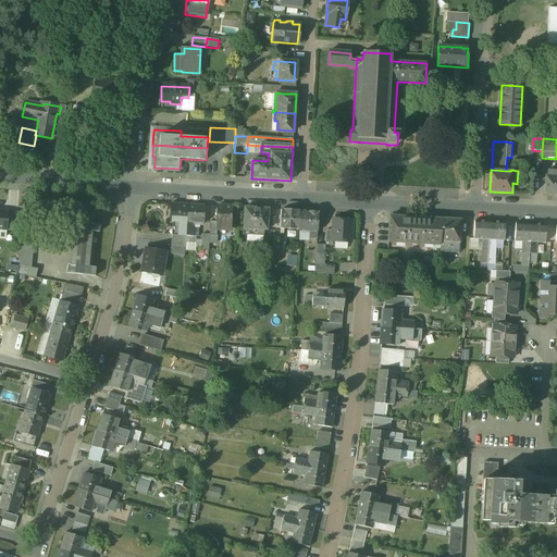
[(556,170),(548,170),(548,176),(546,176),(545,195),(556,195),(556,176),(556,170)]
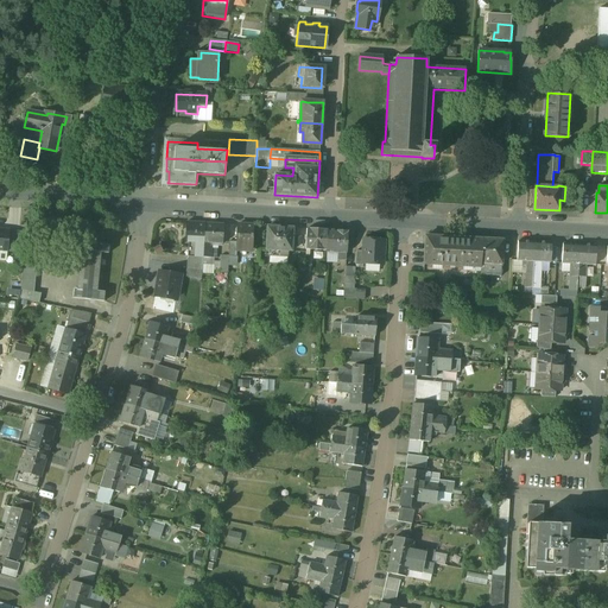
[(206,223),(187,222),(187,242),(196,242),(195,258),(203,258),(206,223)]
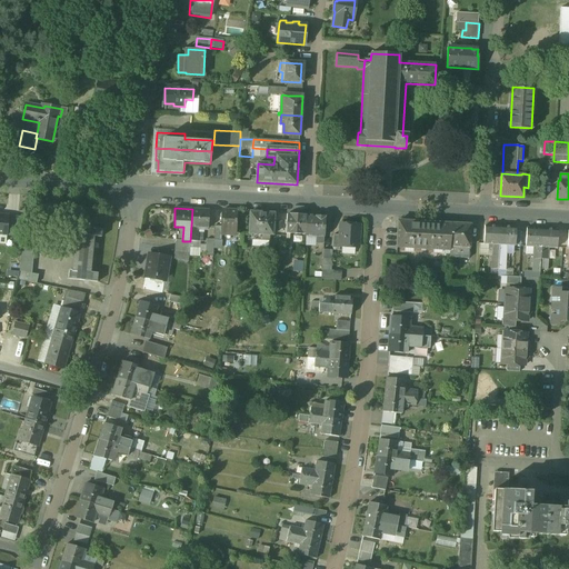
[(209,210),(192,209),(190,241),(198,241),(199,228),(208,229),(209,210)]
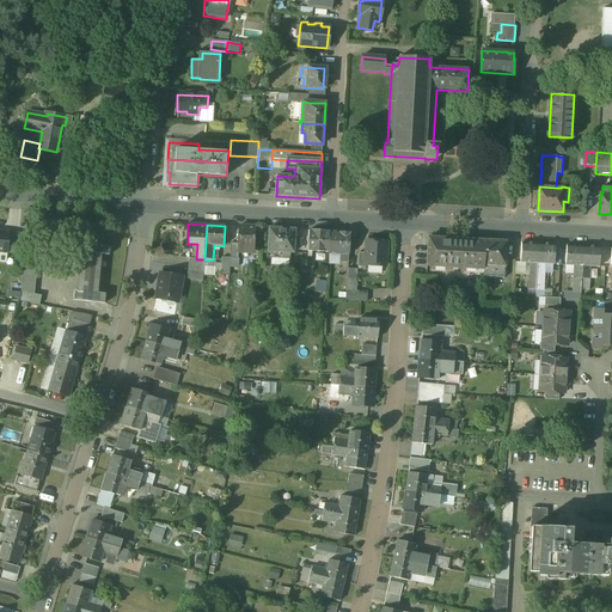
[(255,227),(239,227),(238,244),(238,249),(239,249),(254,250),(255,227)]
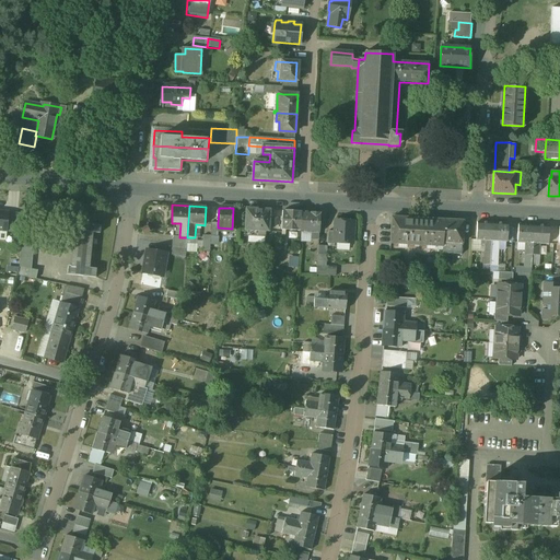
[(270,210),(246,209),(245,229),(249,229),(249,234),(265,235),(265,230),(269,230),(270,210)]
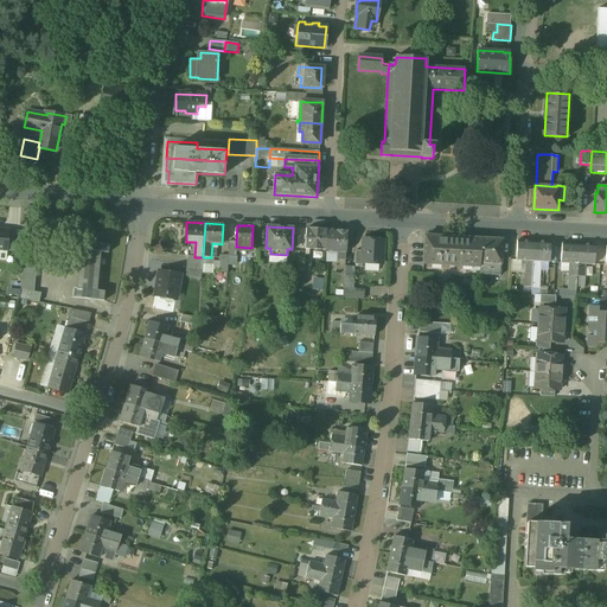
[(327,230),(307,229),(306,248),(326,249),(327,230)]
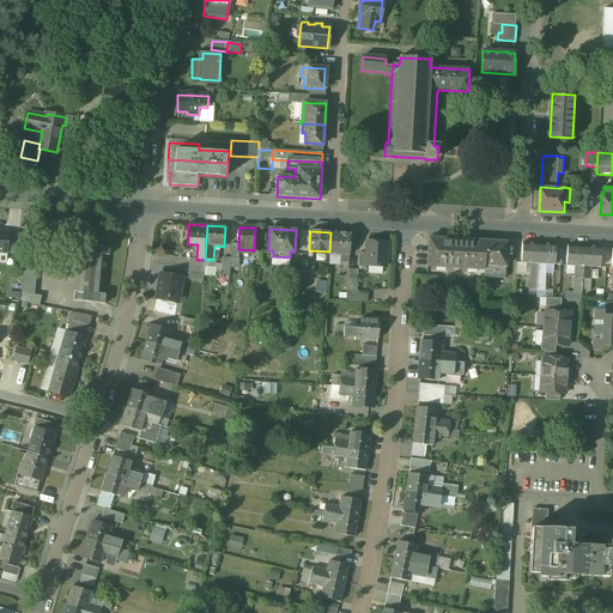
[(351,234),(331,232),(329,252),(329,253),(341,254),(341,261),(349,261),(351,234)]
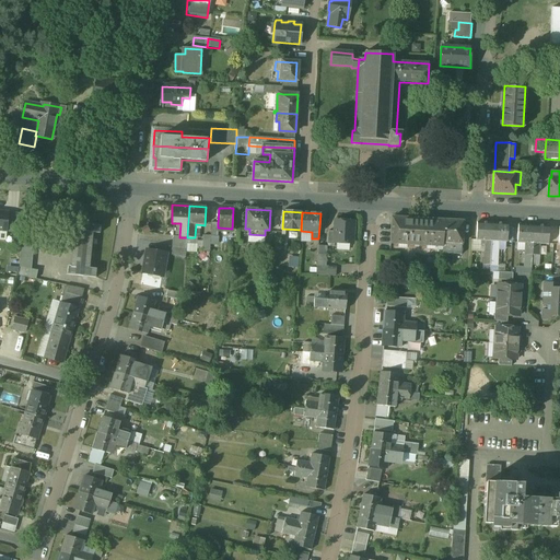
[(24,214),(9,213),(7,231),(23,233),(23,222),(24,214)]
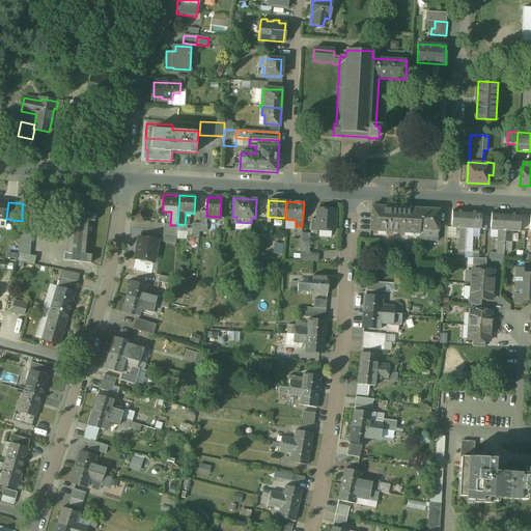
[(421,210),(371,206),(370,230),(419,232),(421,210)]
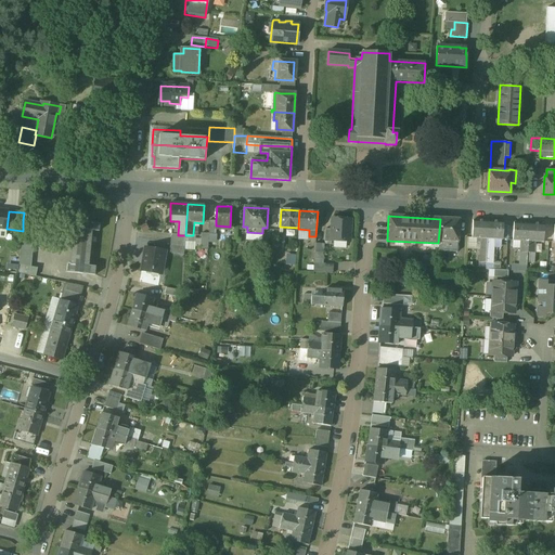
[(350,220),(333,219),(332,230),(331,241),(332,241),(349,242),(350,220)]
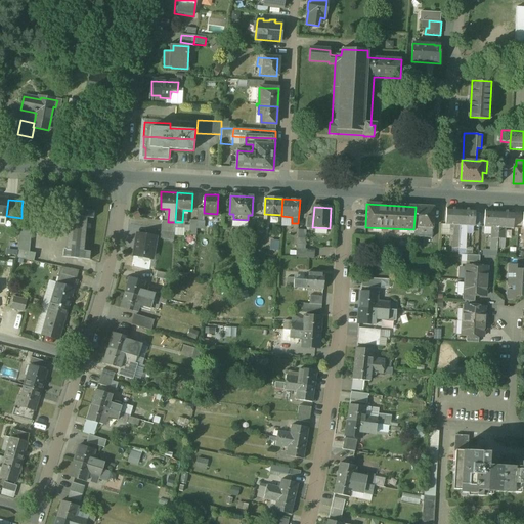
[(433,208),(416,207),(413,229),(413,236),(432,237),(433,208)]
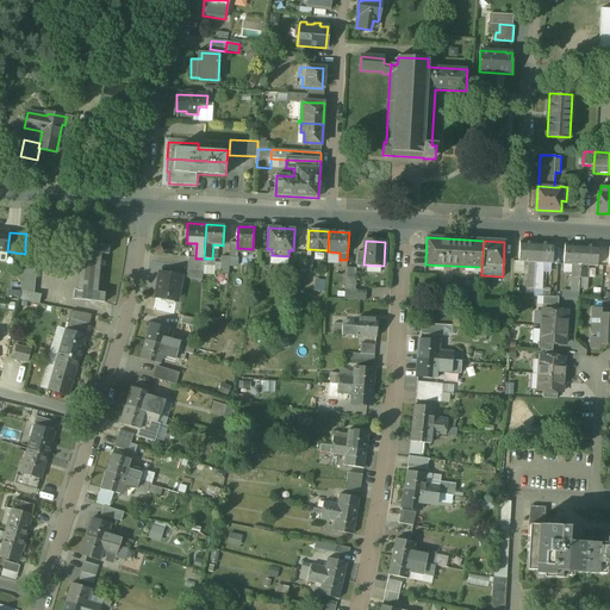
[(536,243),(520,242),(518,262),(529,262),(528,267),(527,275),(535,275),(536,243)]
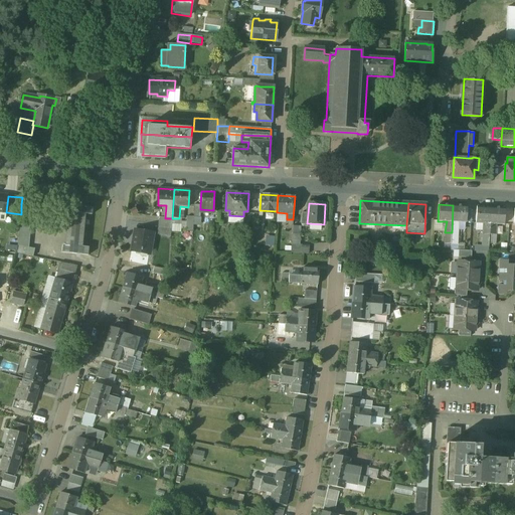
[(467,206),(453,205),(452,232),(459,233),(459,226),(458,222),(466,222),(467,206)]
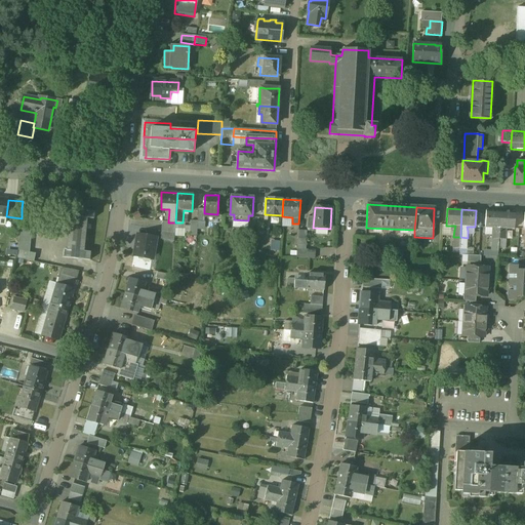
[(500,211),(486,210),(485,228),(493,228),(492,232),(492,239),(499,239),(500,211)]
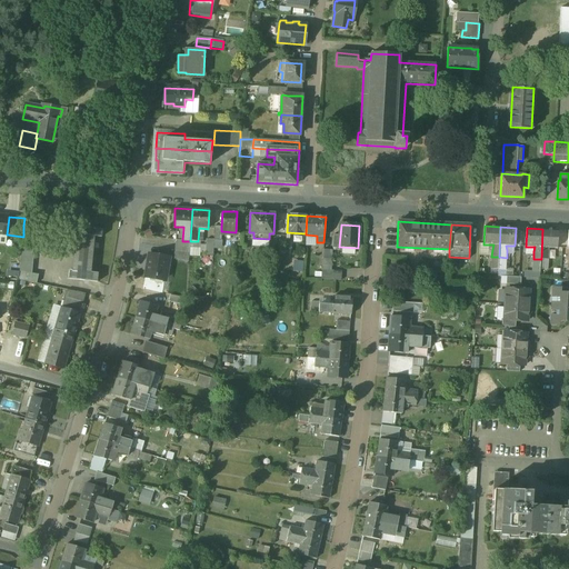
[(558,230),(542,229),(541,259),(548,260),(549,252),(548,248),(557,248),(558,230)]
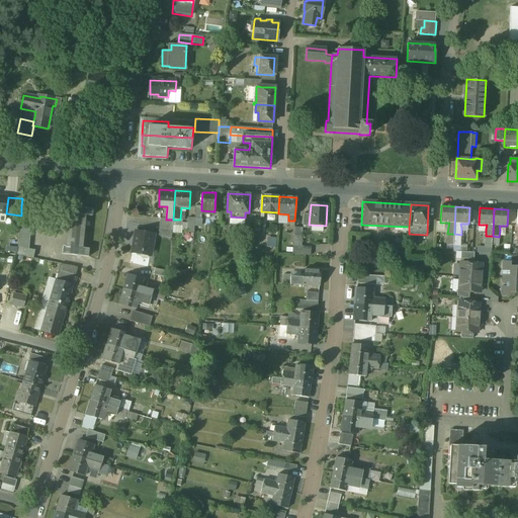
[(80,213),(68,212),(68,213),(69,213),(66,246),(63,246),(62,253),(89,256),(89,248),(82,248),(85,216),(86,216),(86,214),(80,213)]
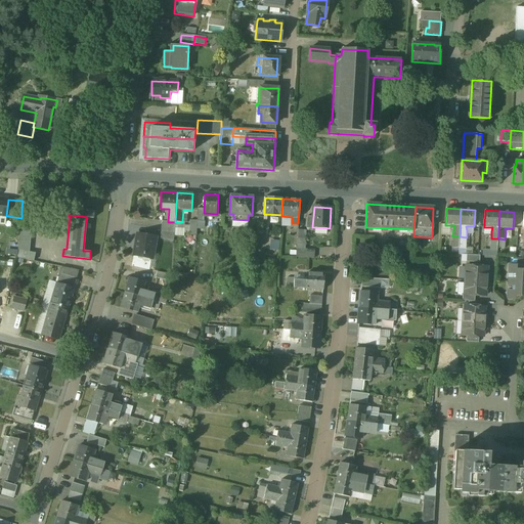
[(175,222),(168,222),(163,221),(161,230),(174,232),(175,222)]
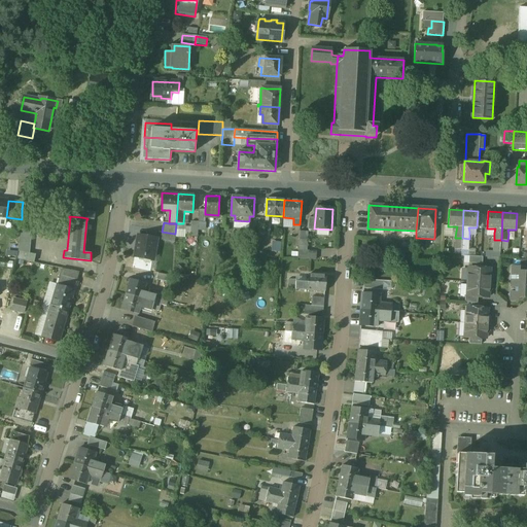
[(32,226),(21,225),(19,252),(20,252),(30,253),(32,226)]
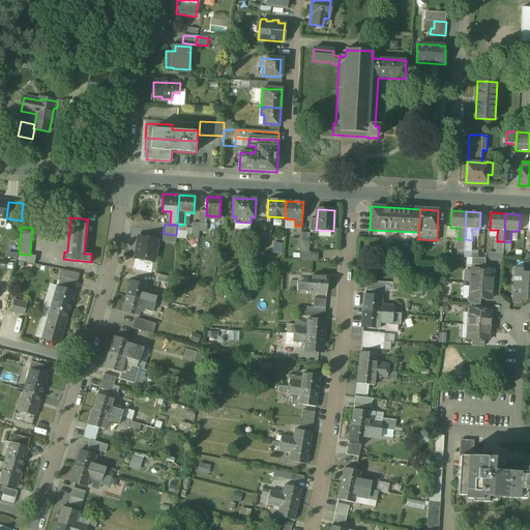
[(176,235),(163,233),(162,240),(176,243),(176,235)]
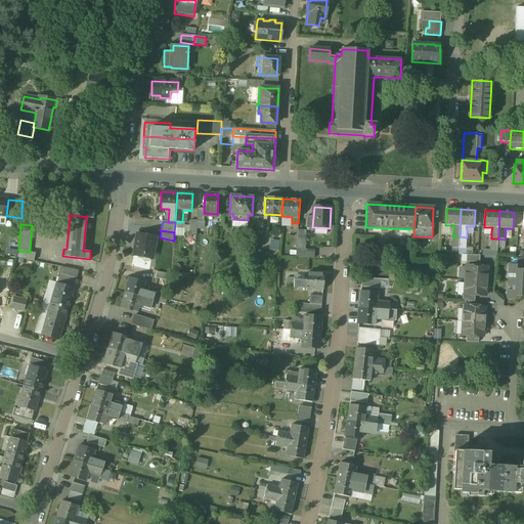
[(306,230),(298,230),(297,249),(305,250),(305,249),(306,230)]
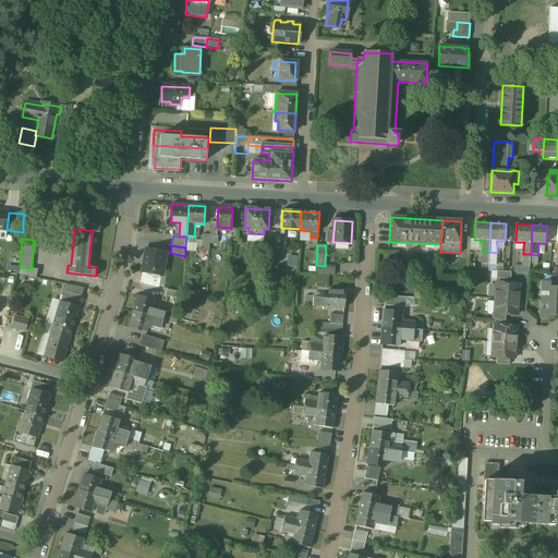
[(166,251),(146,247),(142,271),(153,274),(153,270),(161,273),(166,251)]
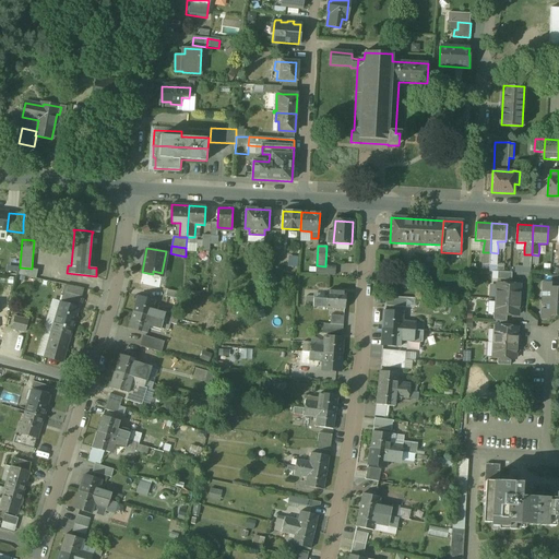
[(325,266),(317,265),(316,274),(335,276),(336,266),(325,265),(325,266)]
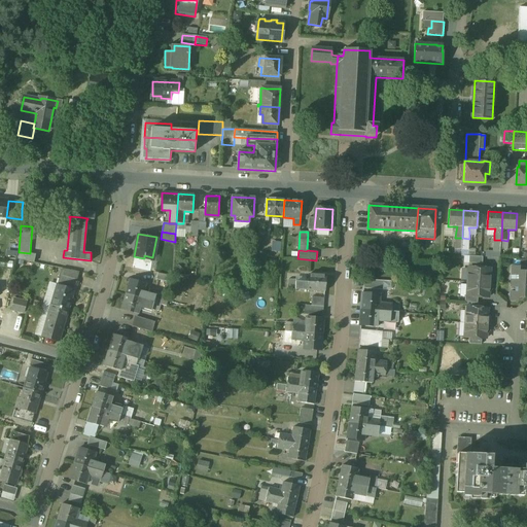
[(30,253),(20,252),(18,259),(34,262),(36,254),(30,253)]
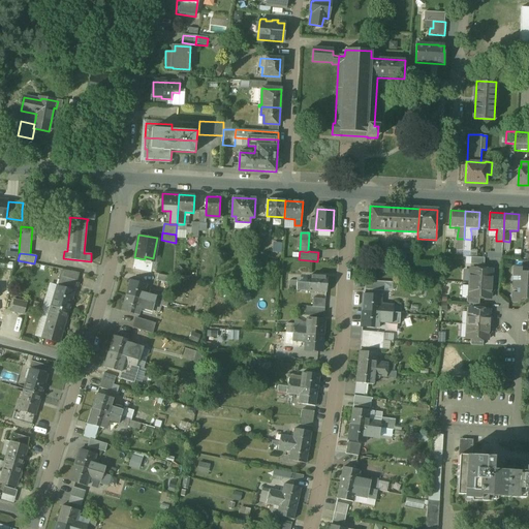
[(492,270),(470,269),(470,283),(491,284),(492,270)]
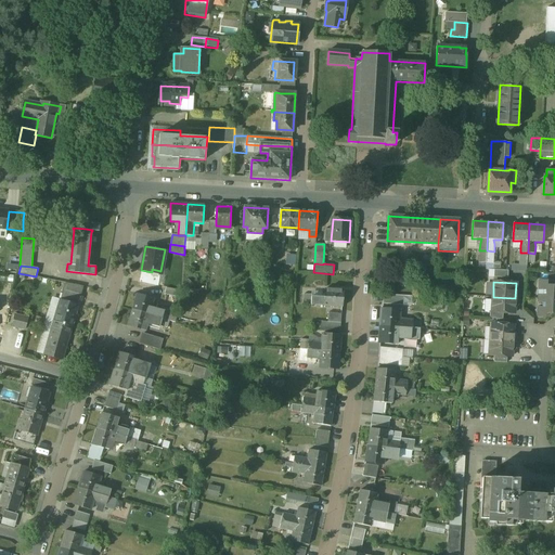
[(84,287),(65,283),(63,289),(81,295),(84,287)]
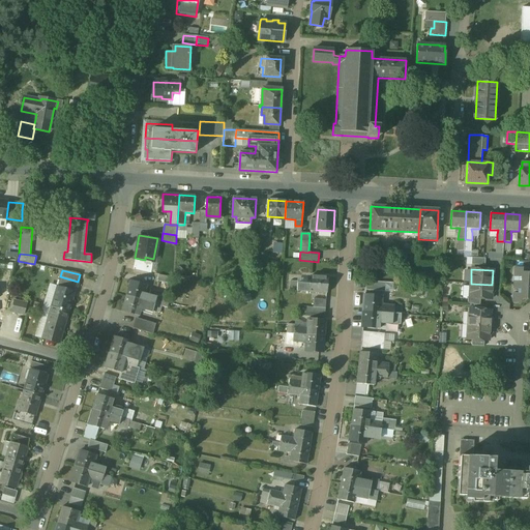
[(529,273),(519,273),(519,282),(519,286),(529,286),(529,273)]
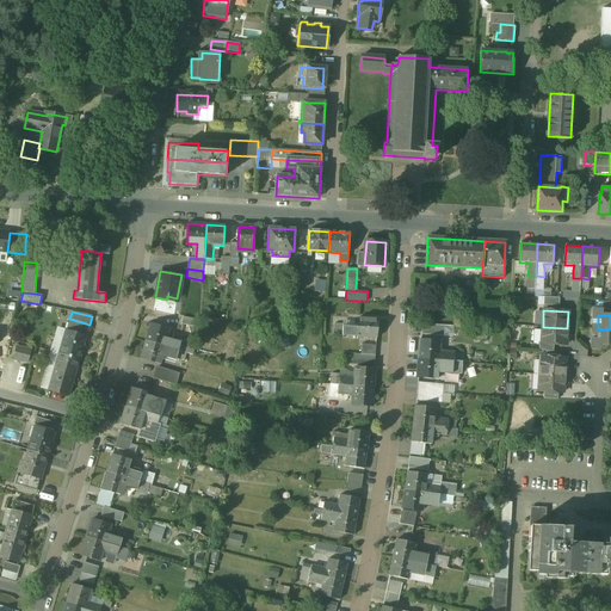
[(197,319),(184,316),(183,323),(195,326),(197,319)]
